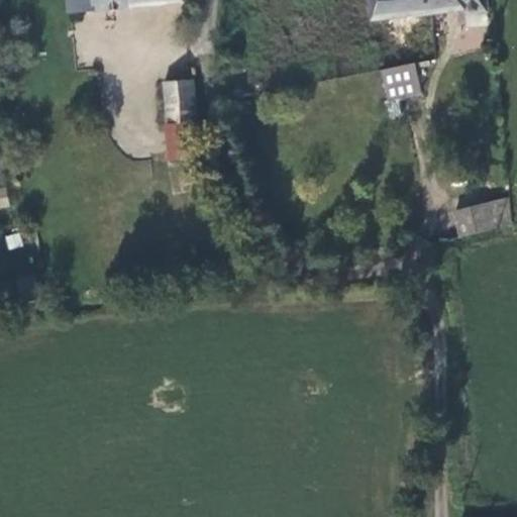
[(68,0),(70,14),(183,2),(183,0),(68,0)]
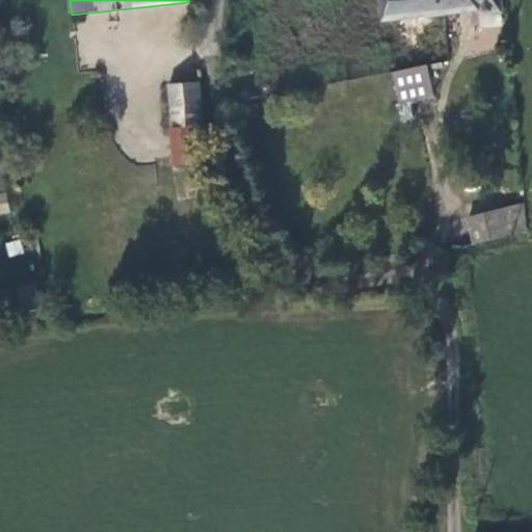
[(407,0),(382,0),(384,21),(409,19),(407,0)]
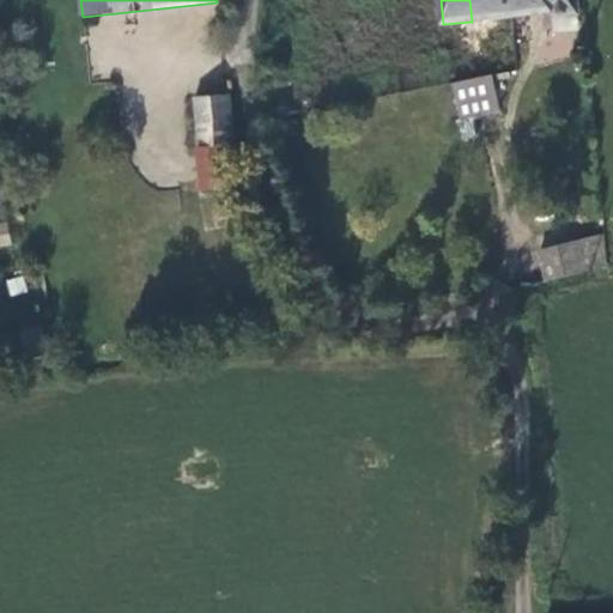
[(469,0),(472,22),(511,17),(509,0),(469,0)]
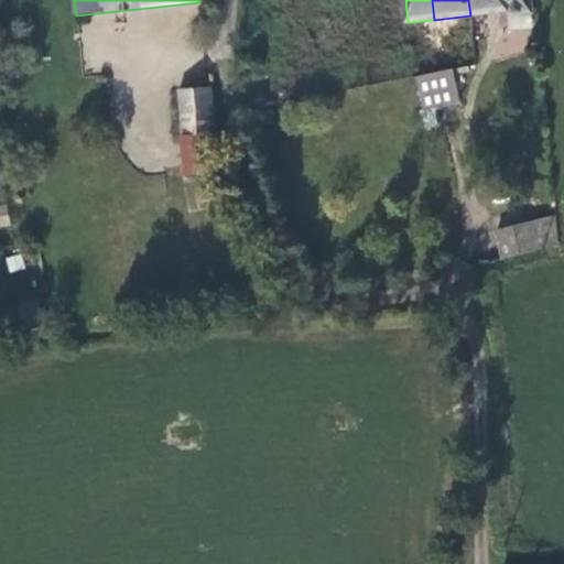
[(468,0),(470,15),(510,11),(512,15),(529,14),(529,0),(468,0)]
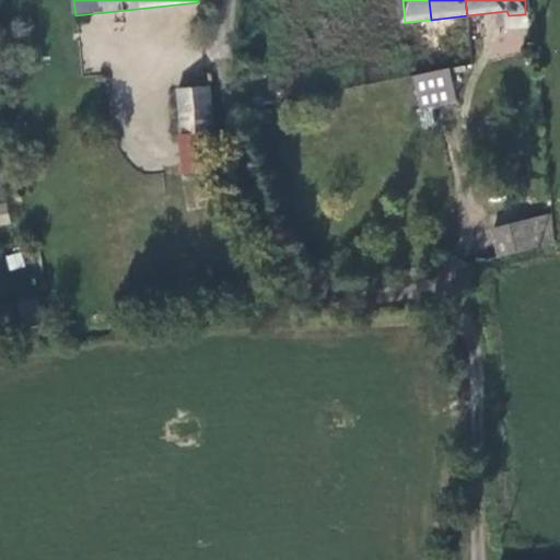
[(416,53),(417,76),(436,71),(434,49),(431,49),(429,35),(407,38),(409,54),(416,53)]
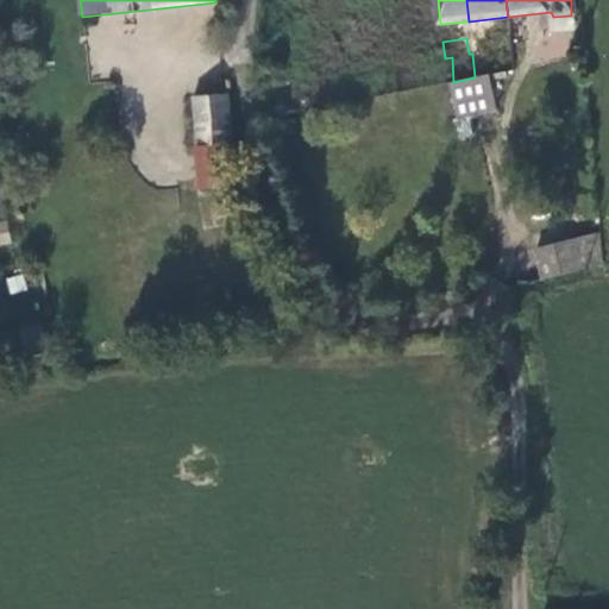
[(488,54),(472,54),(475,77),(489,74),(488,54)]
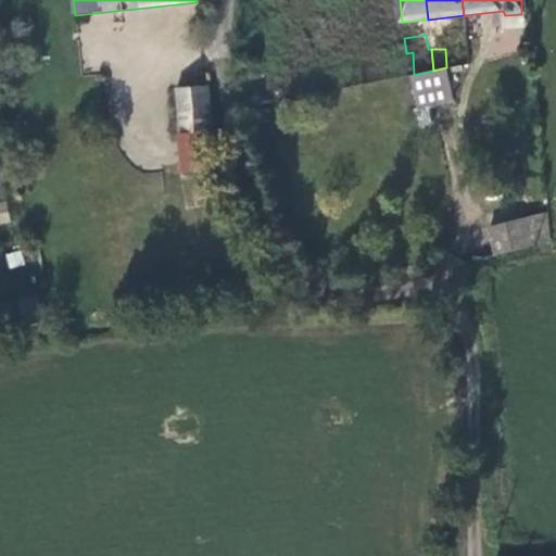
[(447,70),(412,77),(418,108),(453,101),(447,70)]
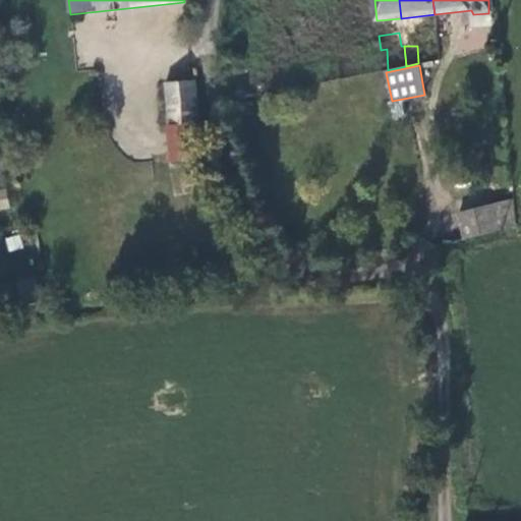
[(194,80),(165,83),(169,128),(199,126),(194,80)]
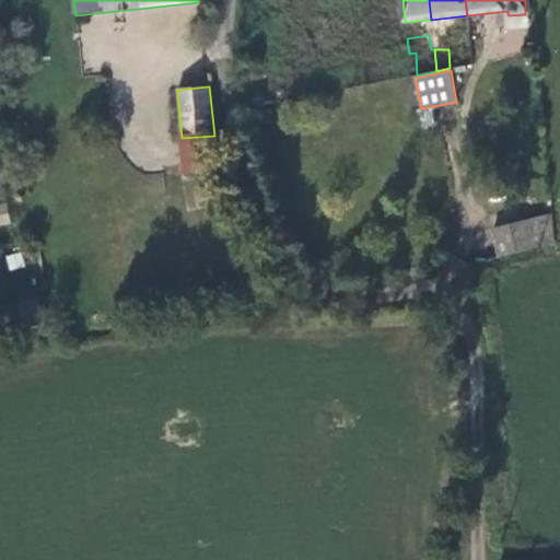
[(214,136),(182,138),(185,172),(208,170),(218,168),(214,136)]
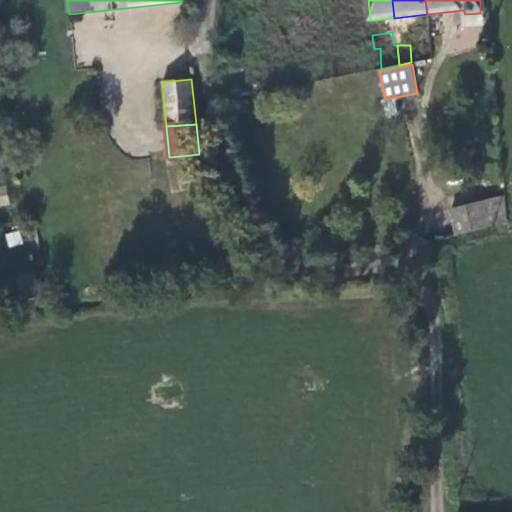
[(199,154),(190,155),(192,175),(203,174),(201,153),(199,154)]
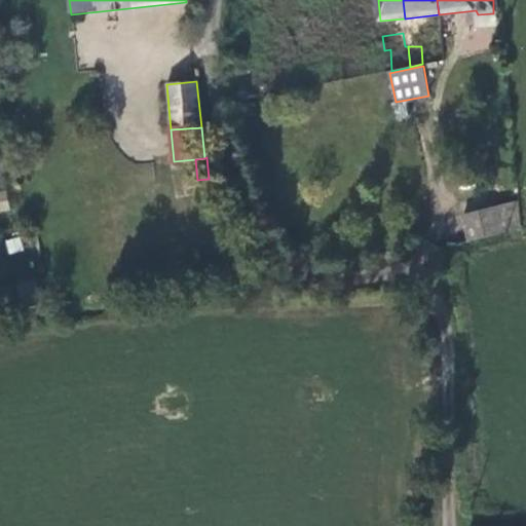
[(0,212),(9,211),(5,188),(0,188),(0,212)]
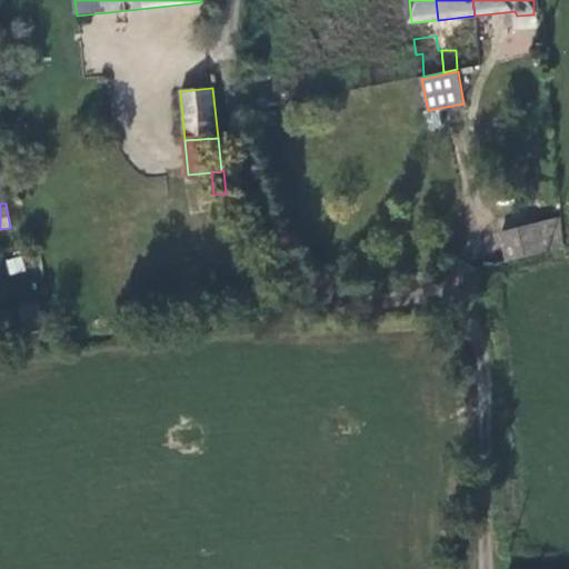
[(510,261),(547,251),(540,222),(502,233),(510,261)]
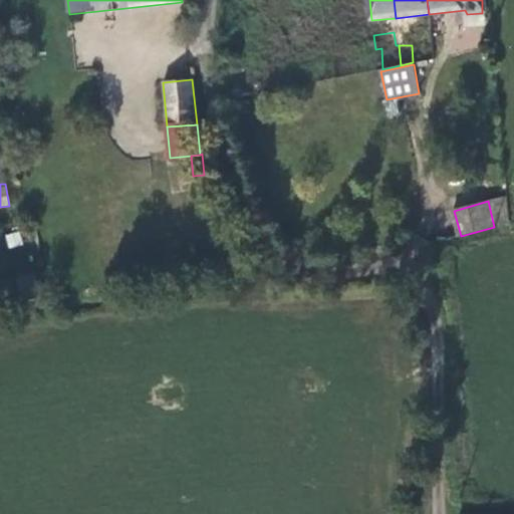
All buildings are outlined.
